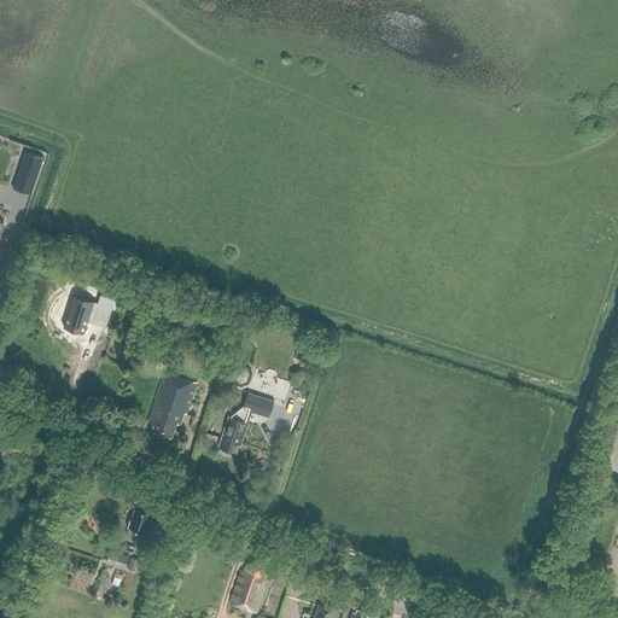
[(25,152),(13,188),(31,194),(44,158),(25,152)]
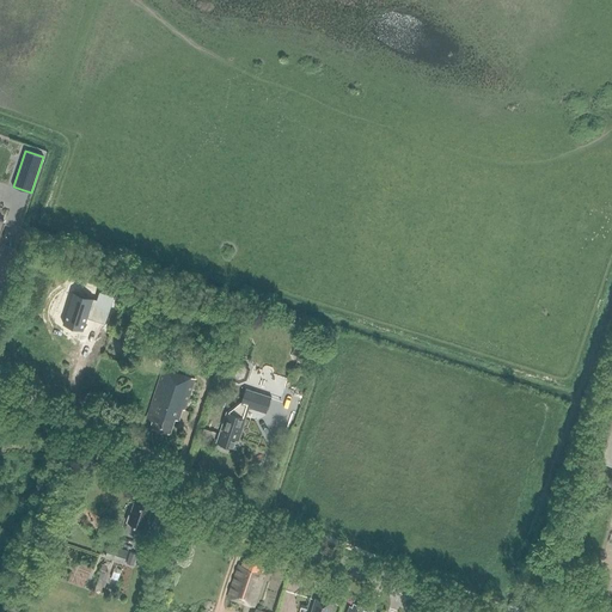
[(96,291),(93,299),(109,304),(111,295),(96,291)]
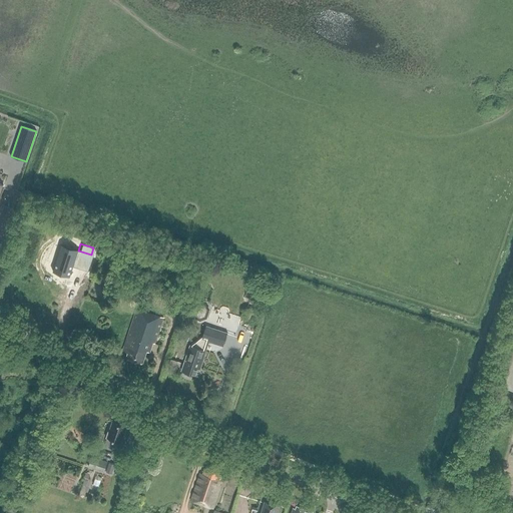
[(58,244),(50,272),(67,277),(75,249),(58,244)]
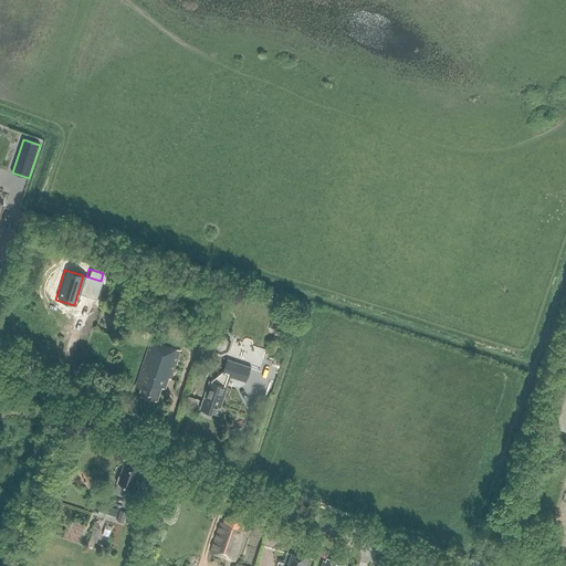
[(118,316),(116,324),(123,326),(126,318),(118,316)]
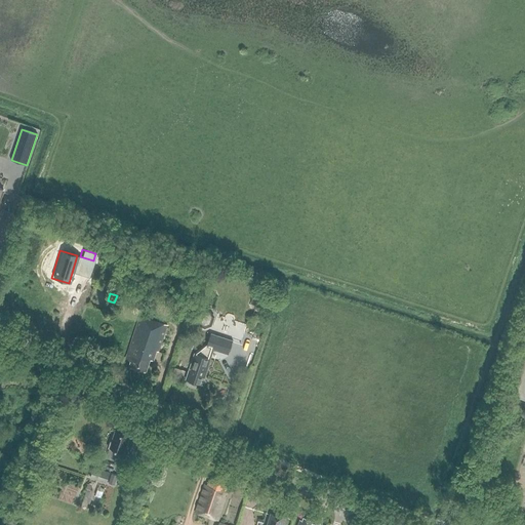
[(196,307),(191,323),(197,324),(196,326),(204,329),(211,326),(214,317),(210,311),(196,307)]
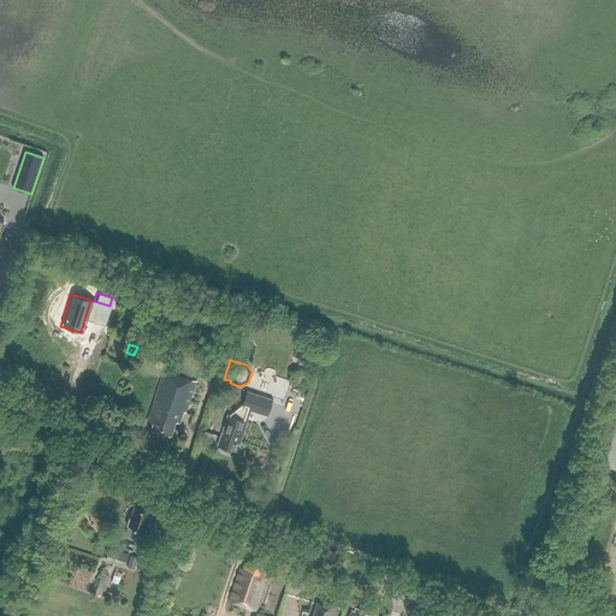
[(196,381),(164,372),(147,422),(154,424),(152,430),(171,436),(176,422),(179,424),(183,413),(185,414),(196,381)]
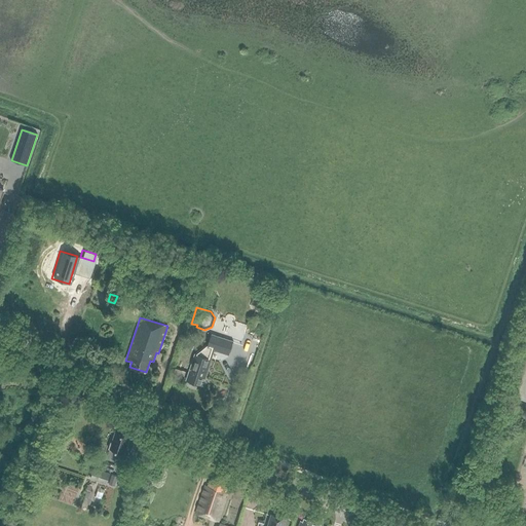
[(194,334),(196,327),(197,325),(191,324),(189,332),(194,334)]
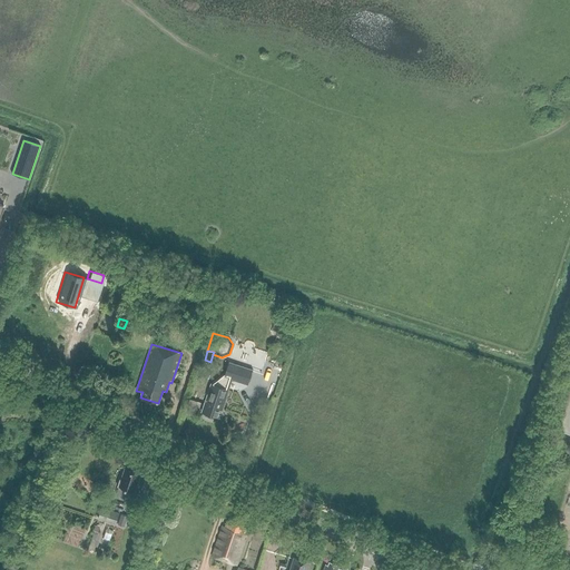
[(231,379),(248,385),(253,371),(229,363),(224,377),(225,377),(220,387),(212,384),(202,413),(217,418),(219,410),(222,411),(228,390),(227,390),(231,379)]
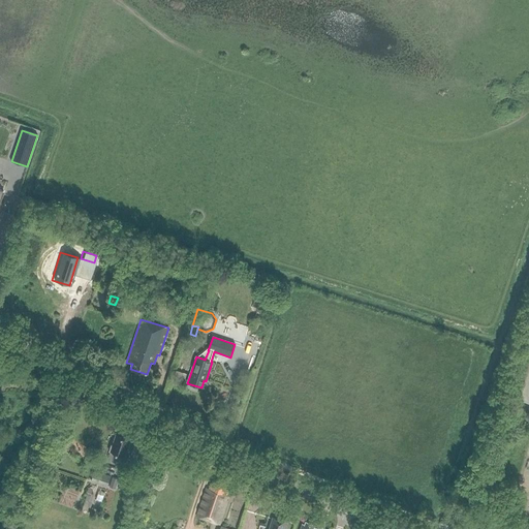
[(528,366),(519,398),(528,401),(528,366)]
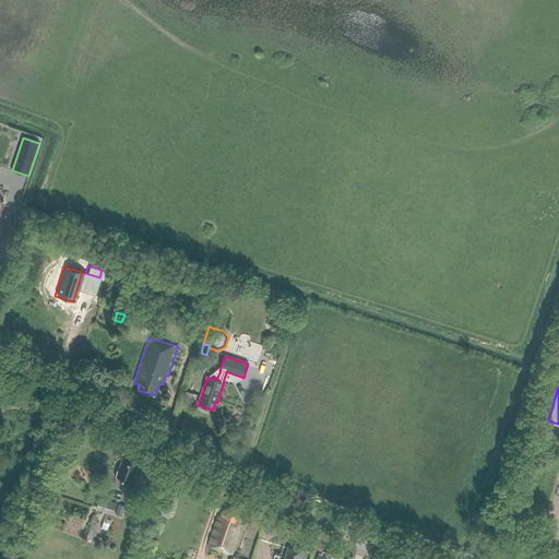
[(125,480),(131,483),(138,464),(123,460),(119,472),(118,471),(116,477),(117,478),(115,486),(121,489),(125,480)]
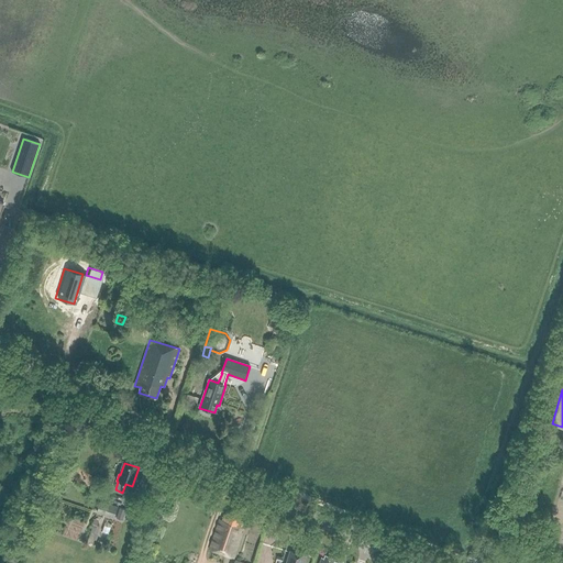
[(114,518),(118,507),(101,501),(98,514),(114,518)]
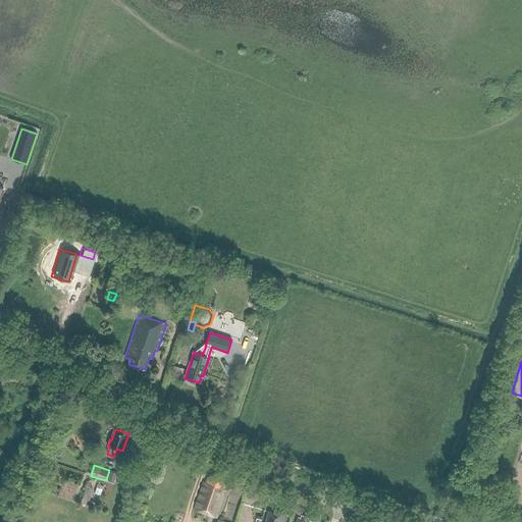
[(114,482),(117,473),(111,471),(108,480),(114,482)]
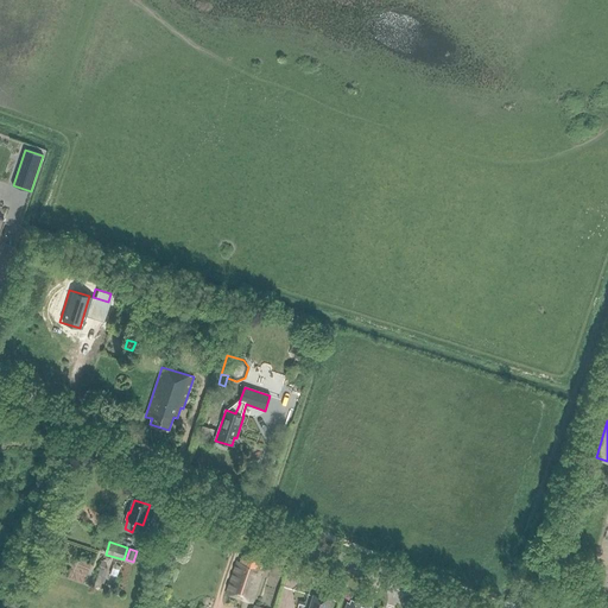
[(259,581),(263,571),(260,570),(263,563),(257,562),(259,556),(249,552),(247,559),(242,557),(240,563),(238,562),(227,594),(252,602),(259,581)]
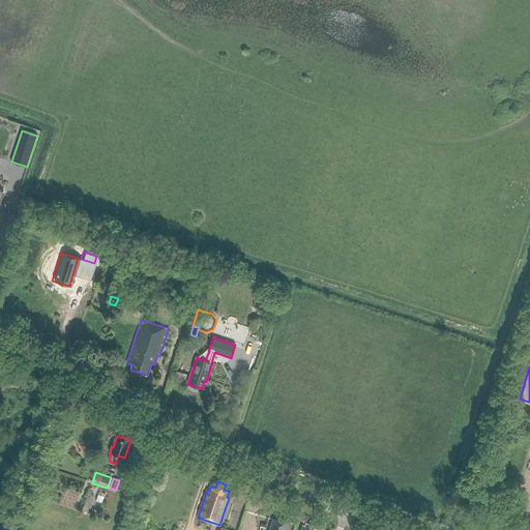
[(83,510),(98,514),(100,510),(91,508),(93,503),(86,501),(83,510)]
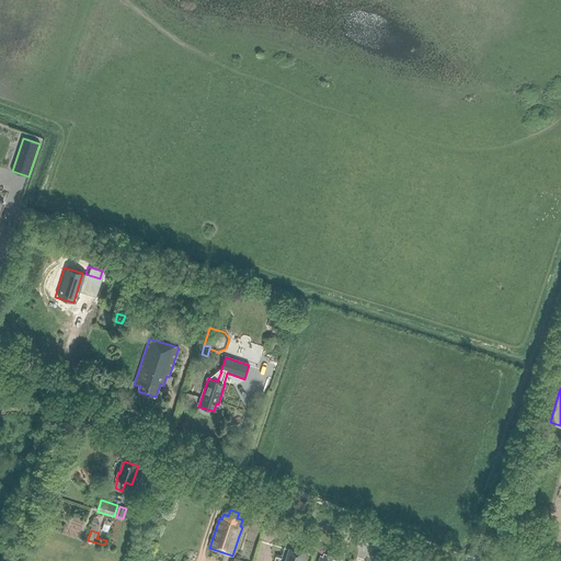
[(301,560),(305,554),(301,553),(302,551),(298,549),(293,549),(293,550),(289,549),(285,560),(301,560)]
